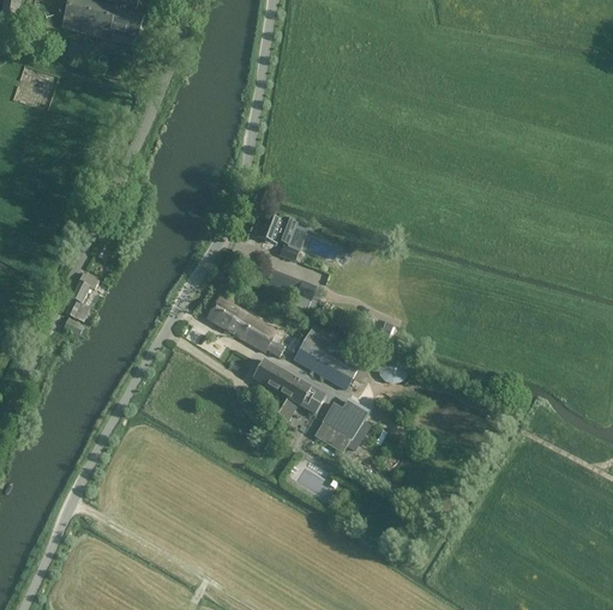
[(16,25),(19,0),(2,0),(0,17),(0,23),(16,25)]
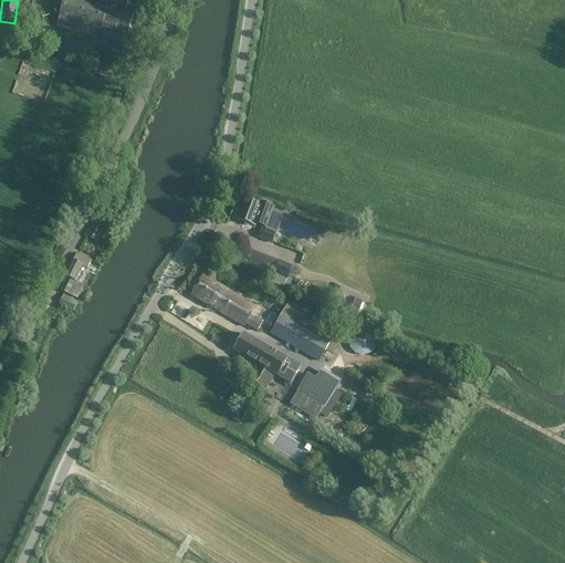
[(124,10),(89,0),(61,0),(55,23),(102,35),(105,27),(127,32),(133,12),(124,10)]
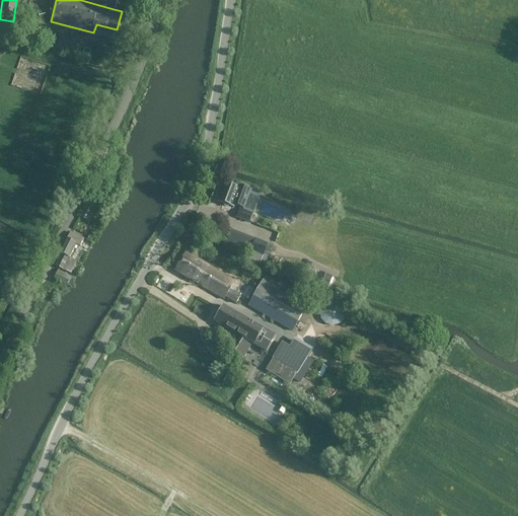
[(81,0),(114,9),(116,0),(81,0)]
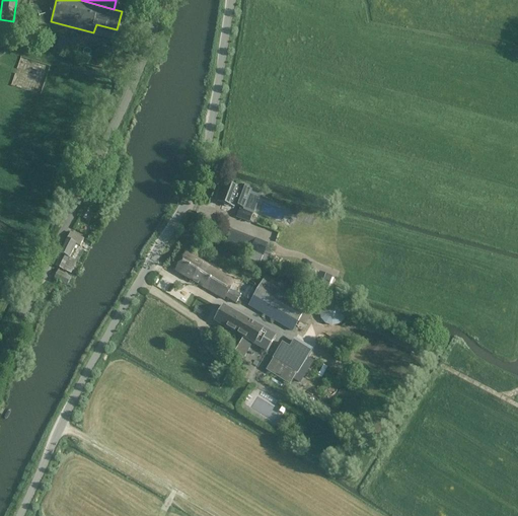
[(64,48),(68,37),(61,34),(57,46),(64,48)]
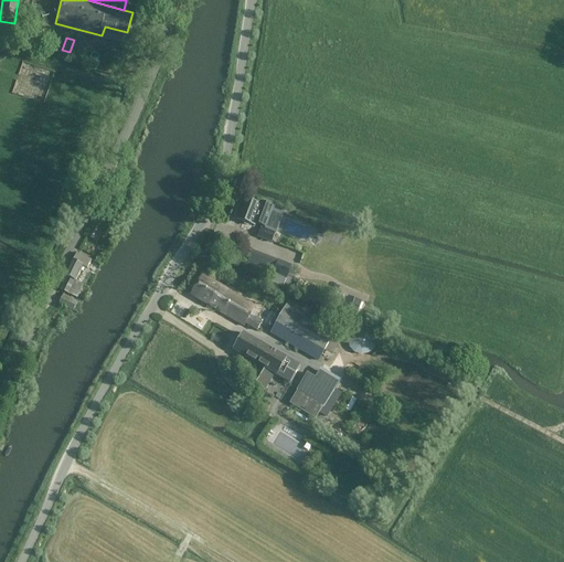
[(368,92),(368,93),(371,93),(374,93),(379,95),(381,95),(382,94),(383,93),(384,93),(384,92),(384,91),(384,89),(384,88),(384,87),(383,87),(383,86),(383,85),(385,80),(379,77),(376,84),(376,85),(375,85),(372,85),(369,85),(368,85),(368,86),(368,87),(368,88),(368,89),(368,91),(368,92)]
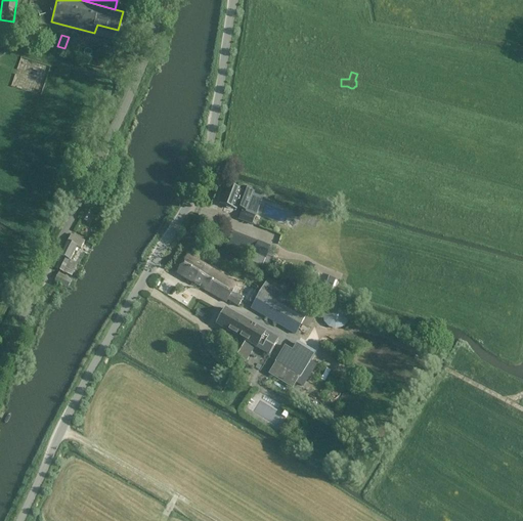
[(295,97),(289,99),(291,105),(291,112),(295,114),(300,111),(306,110),(305,103),(298,104),(295,97)]
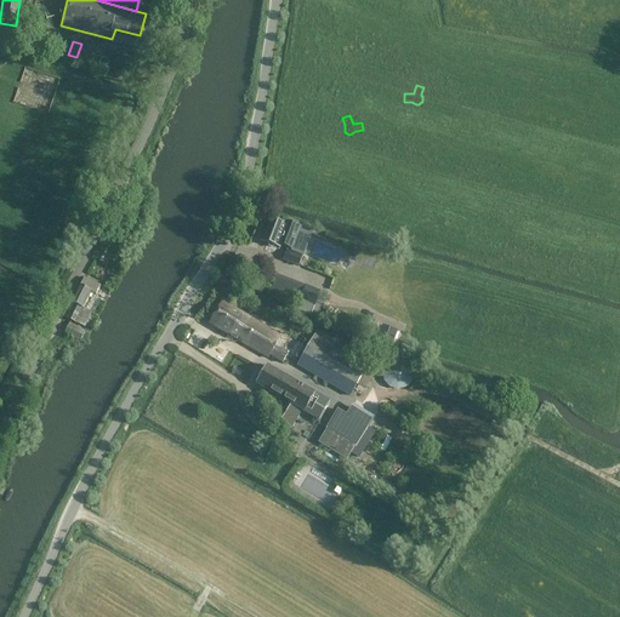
[(402,148),(402,149),(405,149),(408,149),(414,152),(415,152),(416,152),(417,150),(417,149),(419,149),(420,148),(419,147),(419,146),(419,144),(419,143),(419,142),(420,135),(413,132),(410,140),(410,141),(409,141),(405,141),(402,141),(402,142),(402,143),(402,144),(402,146),(402,147),(402,148)]
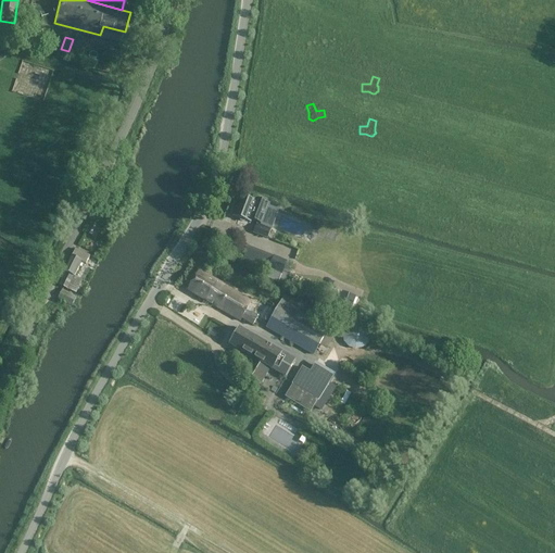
[(231,212),(250,220),(251,217),(257,220),(257,222),(255,222),(253,229),(267,235),(270,227),(260,223),(268,201),(255,197),(255,199),(239,193),(236,201),(235,200),(231,209),(232,209),(231,212)]
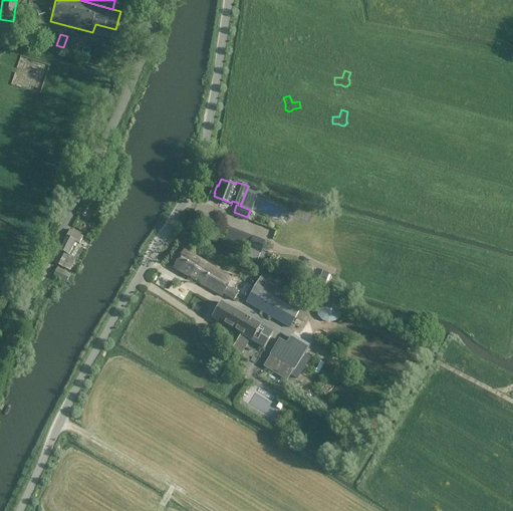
[(84,215),(89,206),(85,203),(80,213),(84,215)]
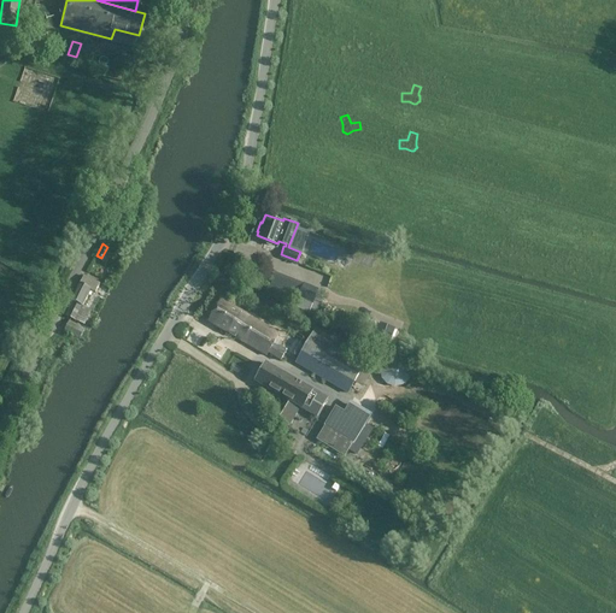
[(270,282),(297,289),(300,277),(274,270),(270,282)]
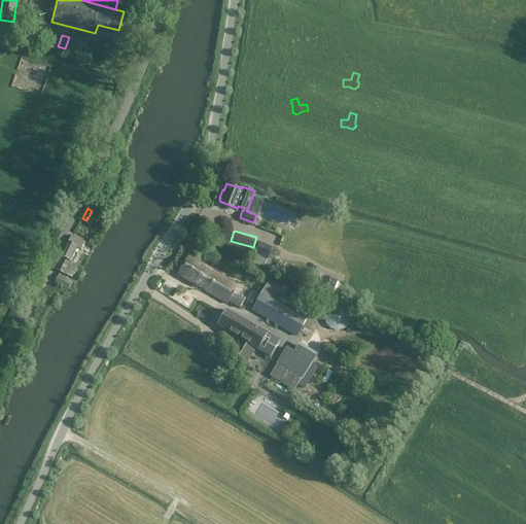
[(84,240),(73,234),(71,233),(60,254),(62,255),(56,267),(71,275),(77,263),(69,259),(76,246),(80,248),(84,240)]
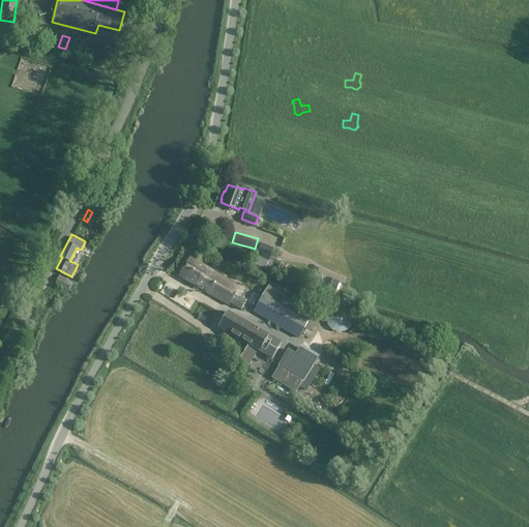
[(267,260),(272,249),(260,243),(255,256),(267,260)]
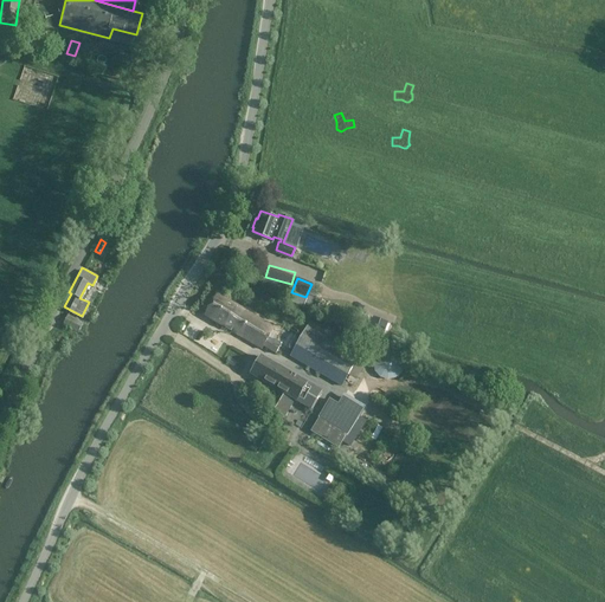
[(205,312),(262,345),(263,344),(275,351),(281,342),(274,338),(276,334),(270,330),(274,325),(217,292),(205,312)]
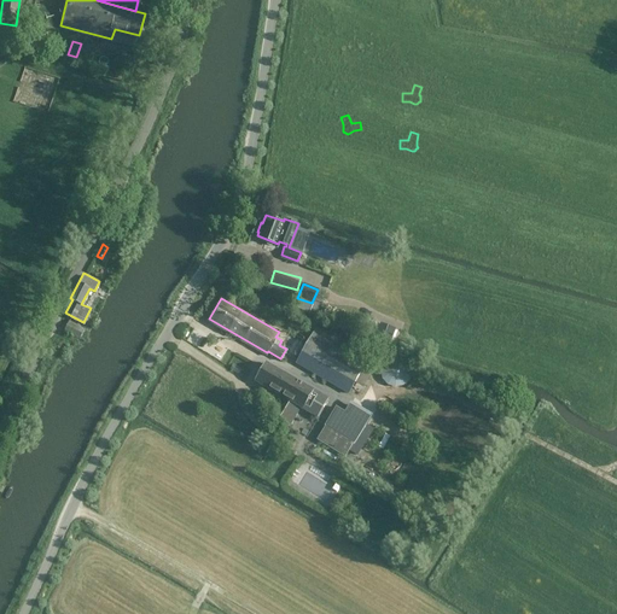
[(63,327),(80,335),(85,327),(69,319),(63,327)]
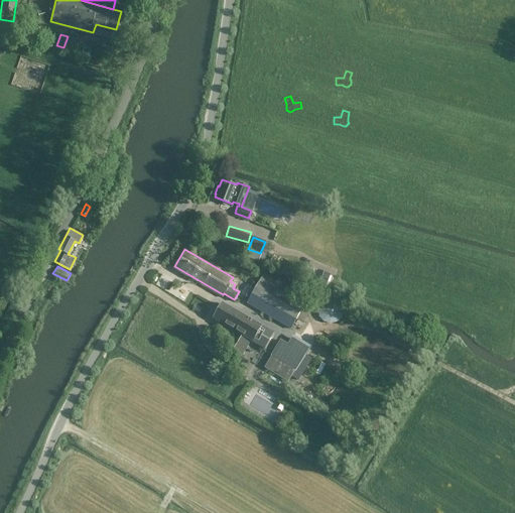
[(327,281),(330,271),(324,269),(320,279),(327,281)]
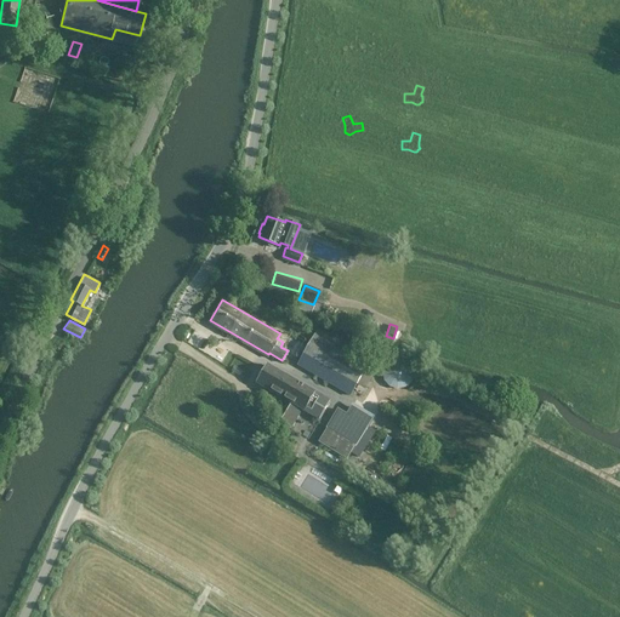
[(317,330),(297,361),(351,392),(369,360),(317,330)]
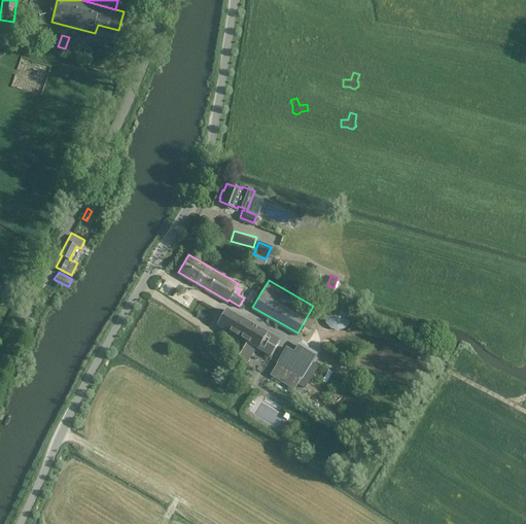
[(334,327),(344,303),(338,301),(331,303),(325,308),(324,311),(323,314),(325,321),(329,326),(334,327)]
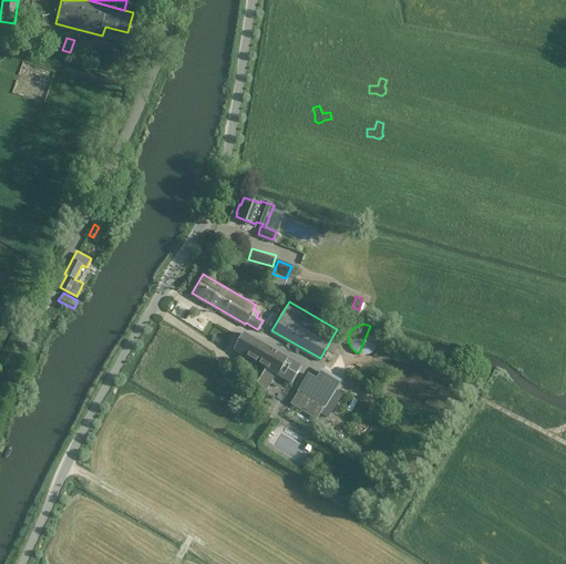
[(301,365),(300,365),(244,331),(234,348),(261,365),(250,382),(265,390),(275,372),(291,381),(301,365)]
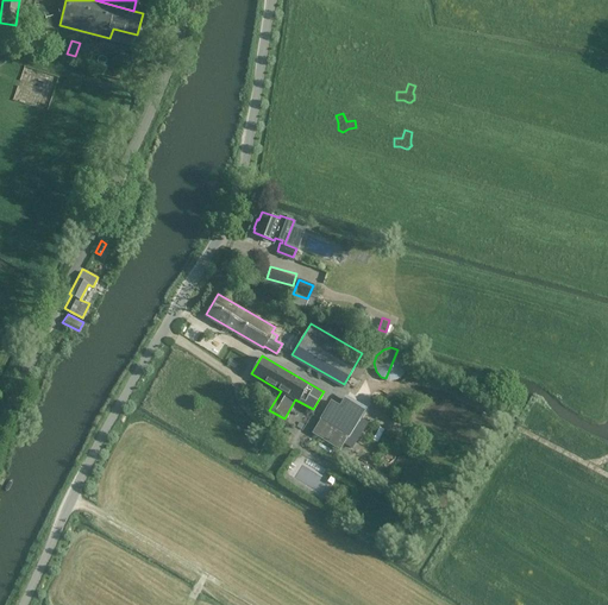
[(340,446),(365,407),(345,395),(339,404),(331,399),(313,428),(340,446)]
